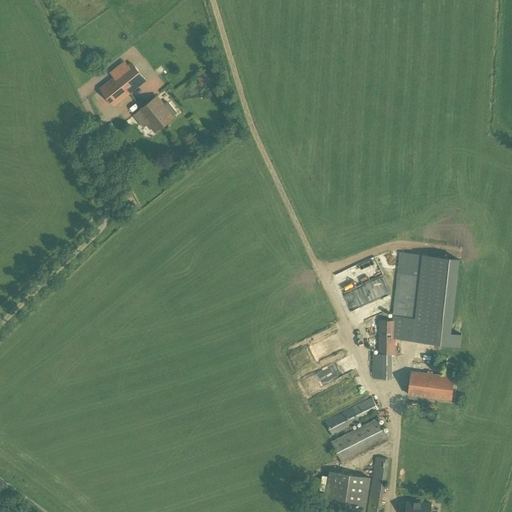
[(132,63),(115,77),(129,93),(145,80),(132,63)]
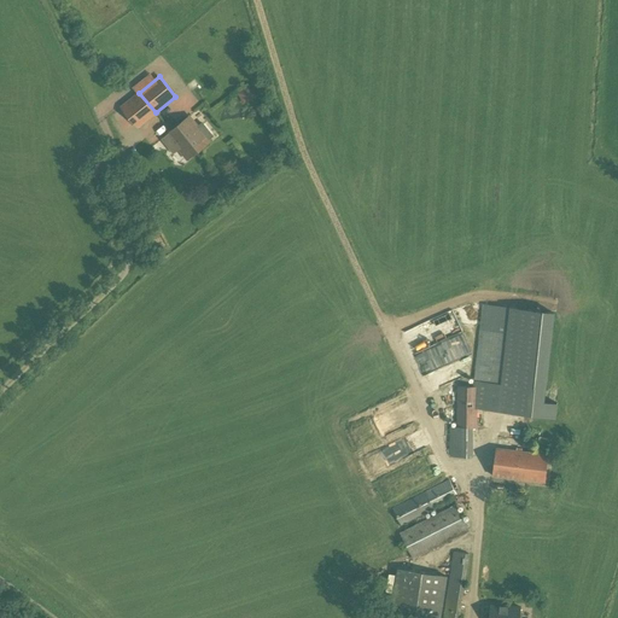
[(235,92),(245,103),(255,94),(246,83),(235,92)]
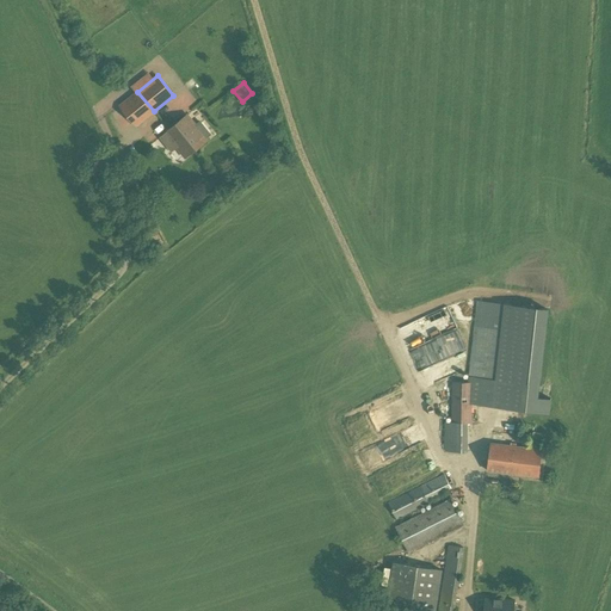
[(154,111),(137,92),(119,106),(135,127),(154,111)]
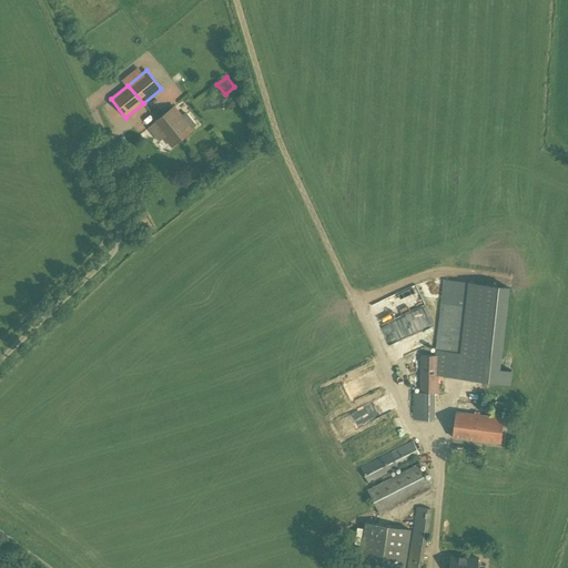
[(172,108),(162,117),(180,140),(193,129),(192,129),(196,124),(186,112),(180,118),(172,108)]
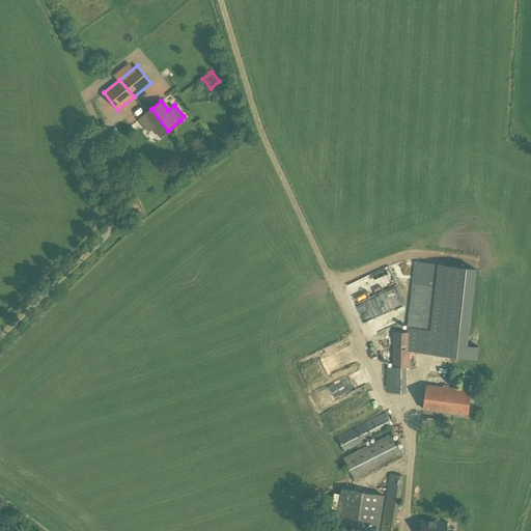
[(168,131),(151,109),(143,115),(144,116),(140,119),(149,132),(154,128),(161,137),(168,131)]
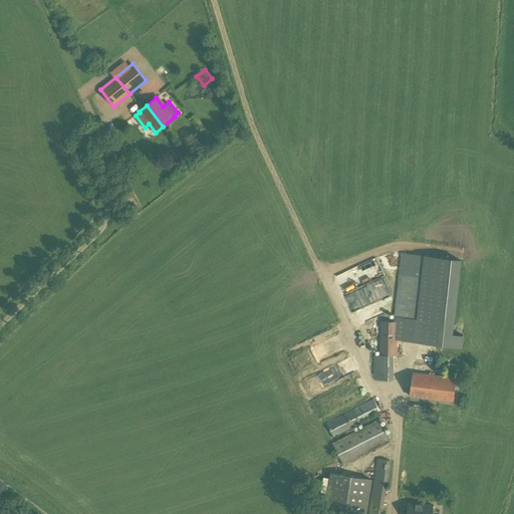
[(373,354),(374,379),(394,379),(394,356),(397,356),(398,339),(462,347),(464,334),(453,333),(461,259),(445,257),(402,253),(394,321),(380,321),(379,354),(373,354)]
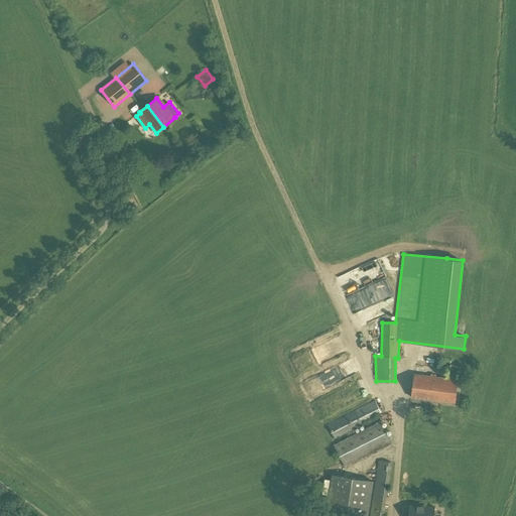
[(353,312),(394,295),(379,258),(337,276),(353,312)]
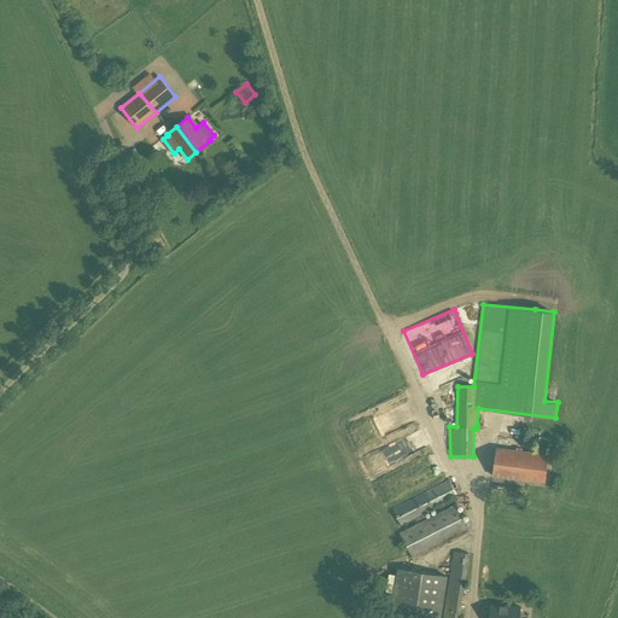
[(496,448),(493,476),(544,482),(548,454),(496,448)]
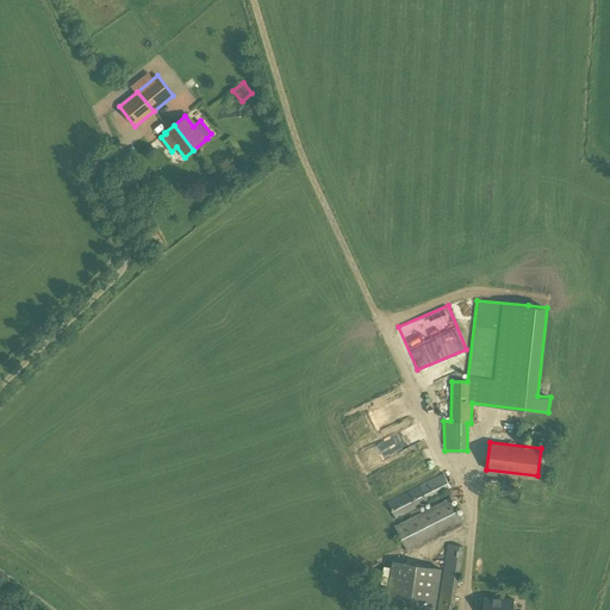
[(443,473),(387,500),(397,518),(430,502),(429,498),(450,486),(443,473)]
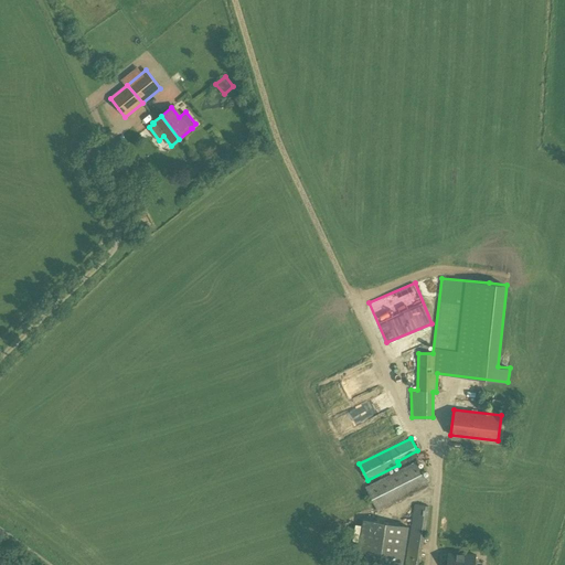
[(365,487),(379,512),(429,486),(417,460),(365,487)]
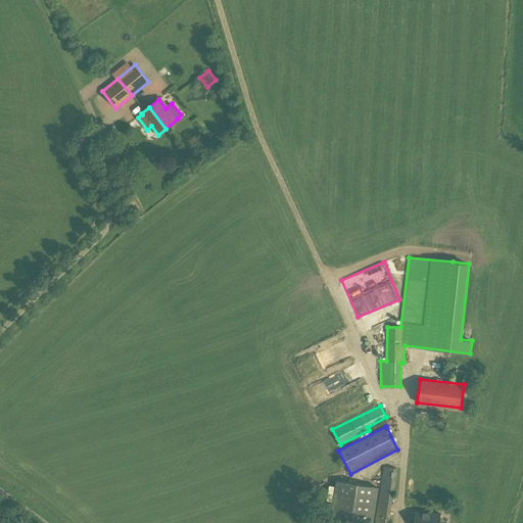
[(383,467),(375,522),(388,522),(397,469),(383,467)]
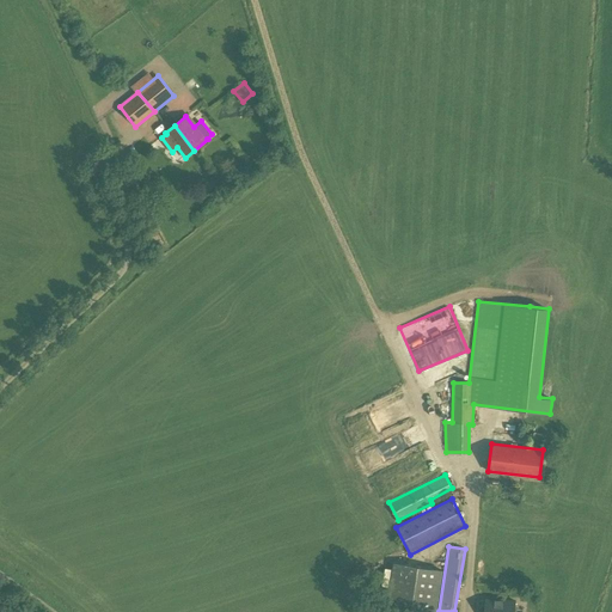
[(386,611),(389,611),(436,611),(442,570),(395,562),(386,611)]
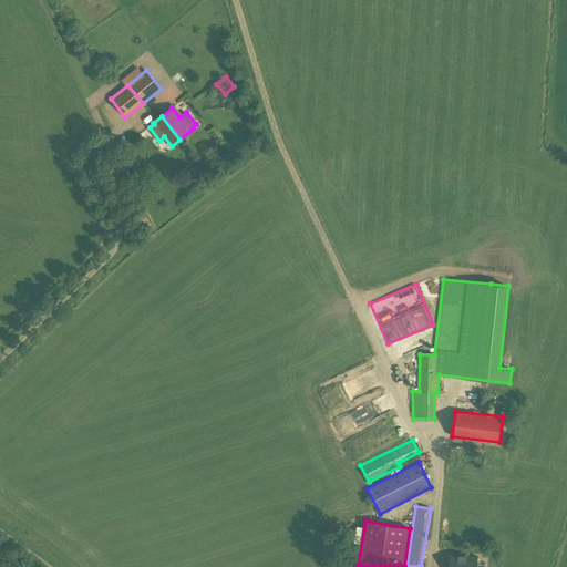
[(476,566),(476,556),(451,556),(450,566),(476,566)]
